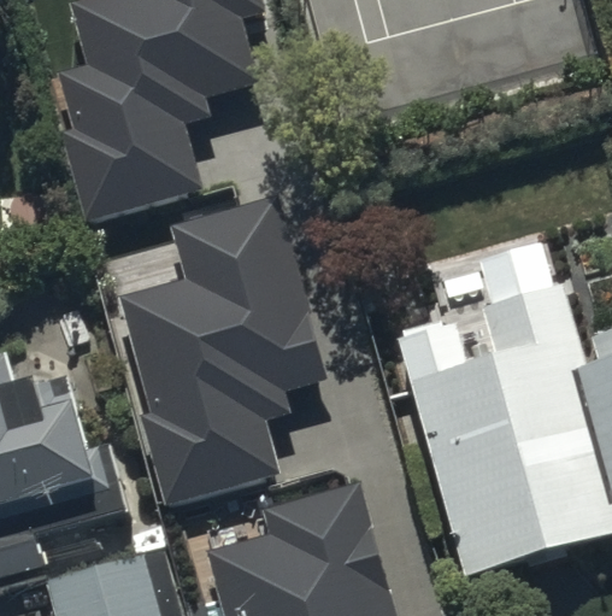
[(89,0),(70,6),(87,65),(53,74),(68,125),(54,129),(82,226),(205,192),(186,123),(209,117),(202,94),(256,80),(236,11),(256,6),(253,0),(89,0)]
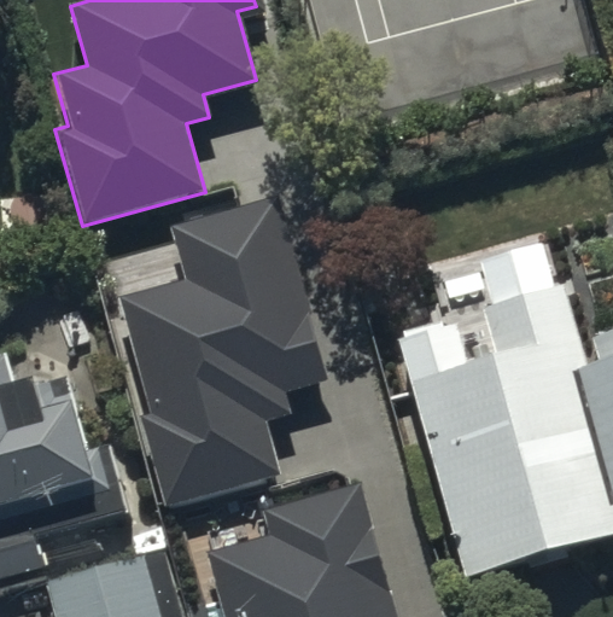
[(274,192),(164,222),(180,279),(115,297),(149,414),(140,415),(165,502),(275,471),(261,420),(289,413),(282,394),(327,380),(274,192)]
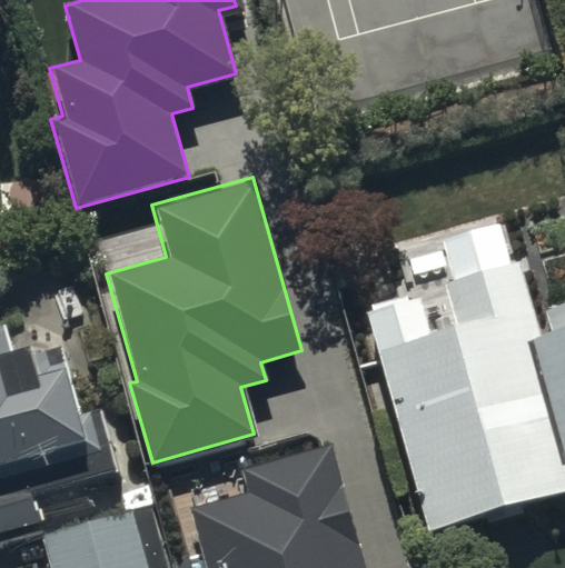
[(418,288),(366,302),(426,529),(564,491),(564,298),(535,307),(521,251),(438,273),(449,316),(427,321),(418,288)]
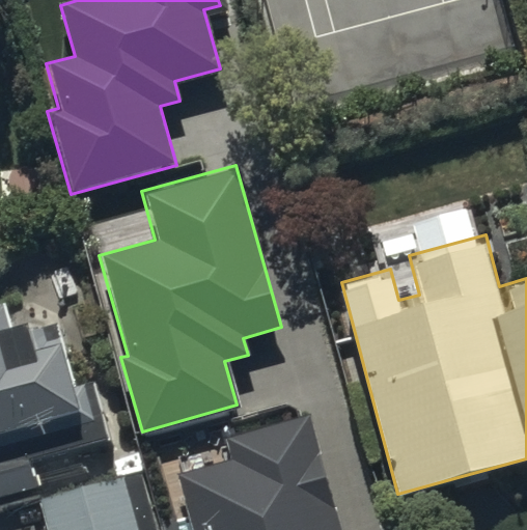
[(3,297),(0,297),(0,498),(39,487),(31,458),(110,436),(92,373),(74,379),(53,306),(9,318),(3,297)]
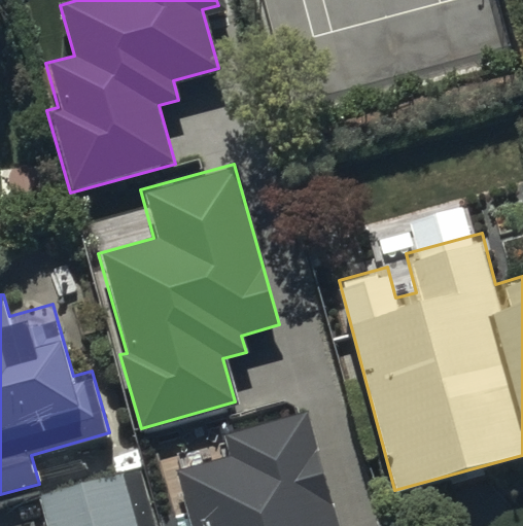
[(335,525),(303,409),(218,432),(225,455),(171,469),(186,525),(335,525)]
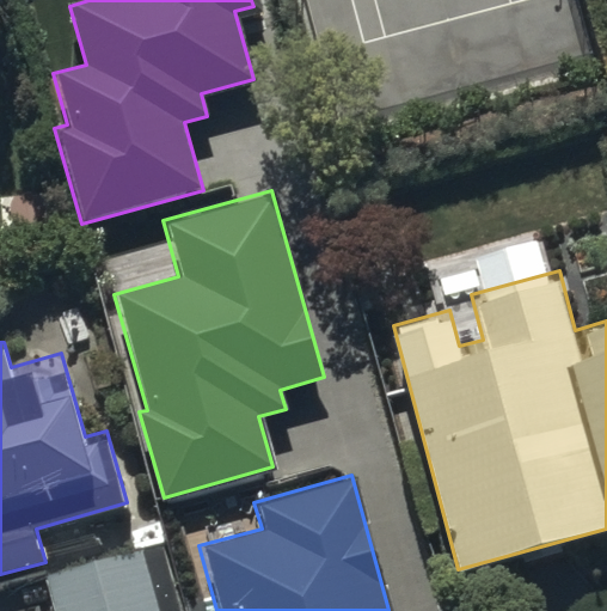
[(159,610),(140,547),(41,578),(50,610),(159,610)]
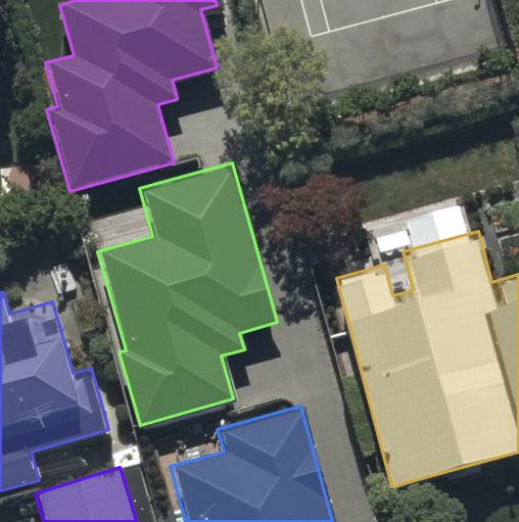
All buildings are outlined.
